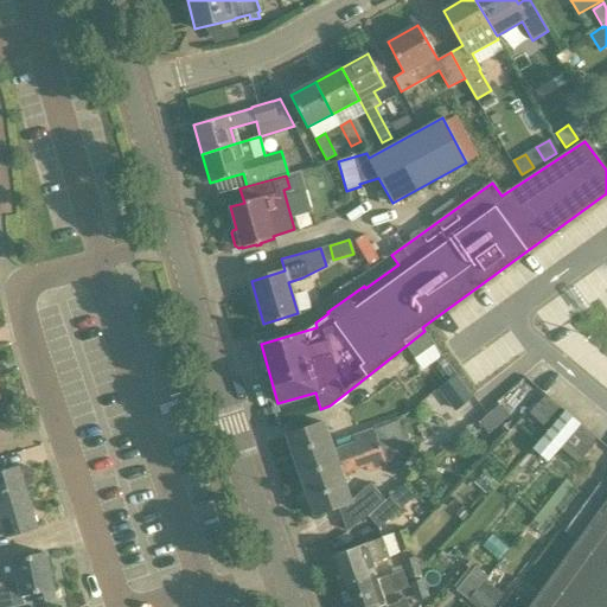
[(434,344),(425,331),(407,345),(415,357),(434,344)]
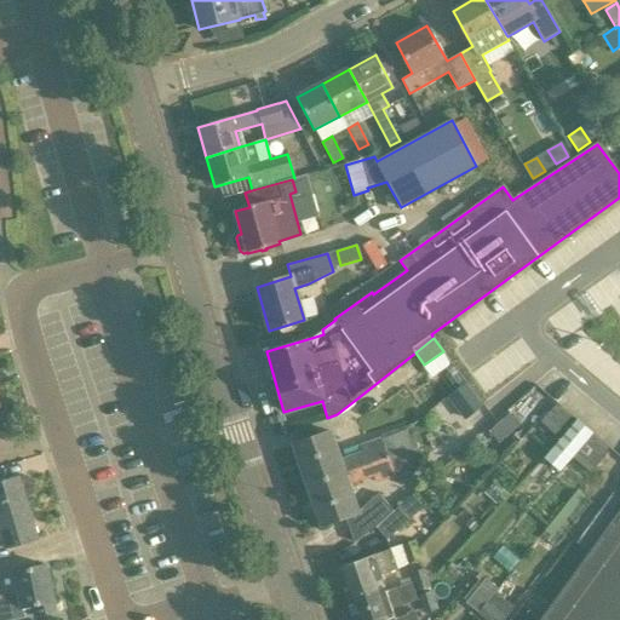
[(458,399),(466,407),(477,397),(465,382),(459,388),(459,386),(449,395),(455,401),(458,399)]
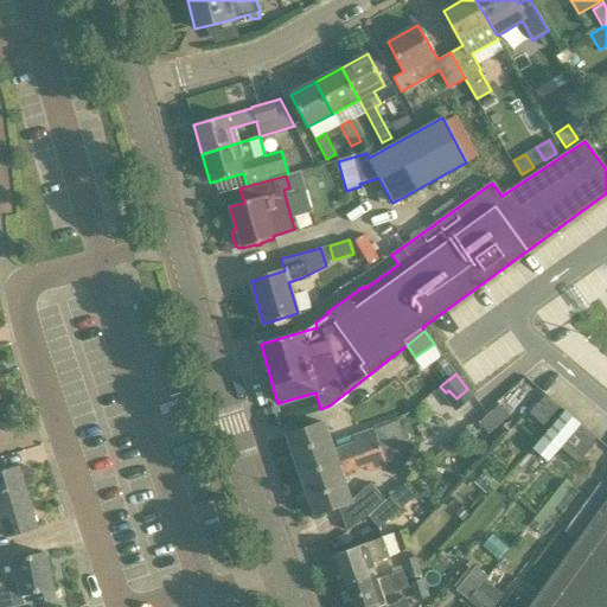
[(561,408),(545,395),(530,414),(544,427),(561,408)]
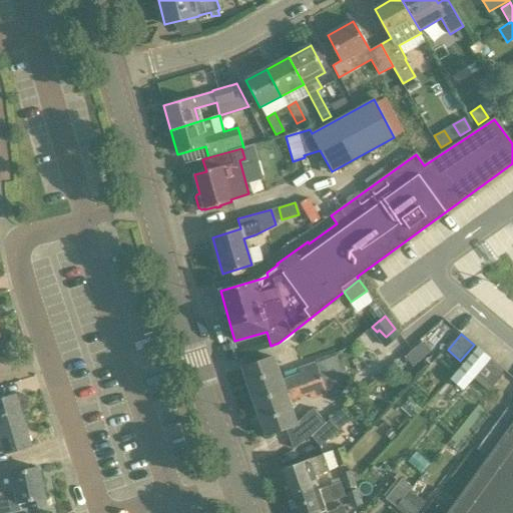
[(422,342),(414,349),(422,359),(430,351),(422,342)]
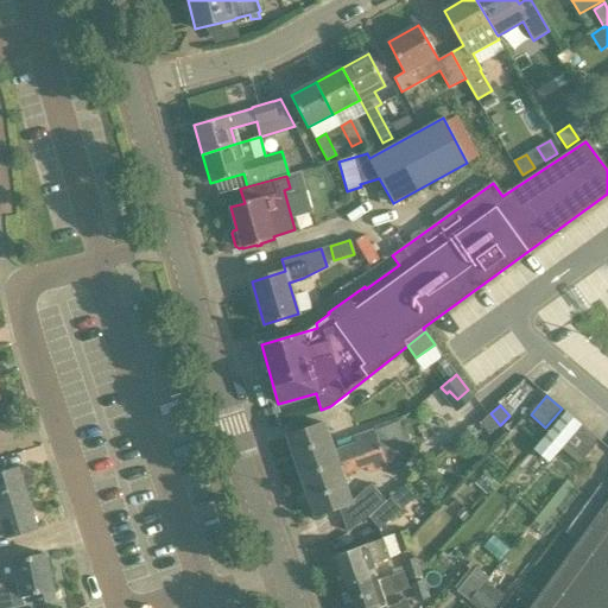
[(581,425),(565,412),(534,449),(550,462),(562,449),(581,425)]
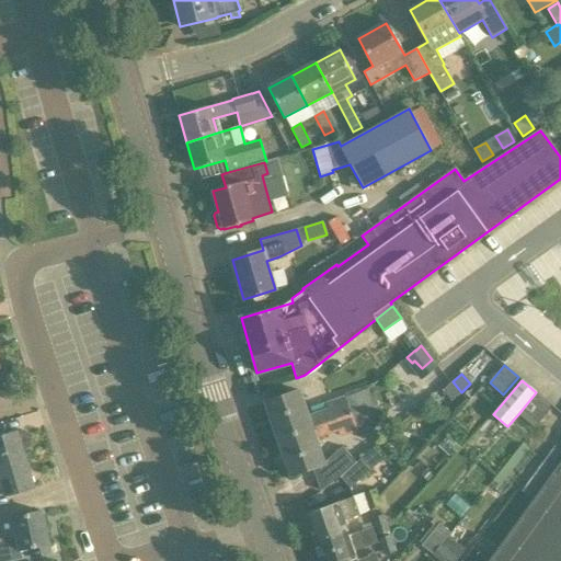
[(333,482),(340,477),(355,462),(343,448),(324,465),(315,438),(339,431),(341,437),(357,431),(358,434),(375,428),(379,420),(368,389),(353,395),(358,411),(277,439),(290,477),(312,469),(320,491),(325,488),(333,482)]
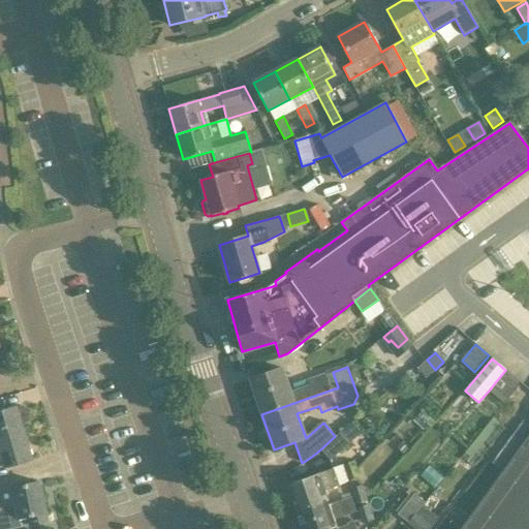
[(250,379),(261,414),(338,387),(333,372),(325,374),(325,373),(307,379),(308,385),(289,392),(282,369),(250,379)]
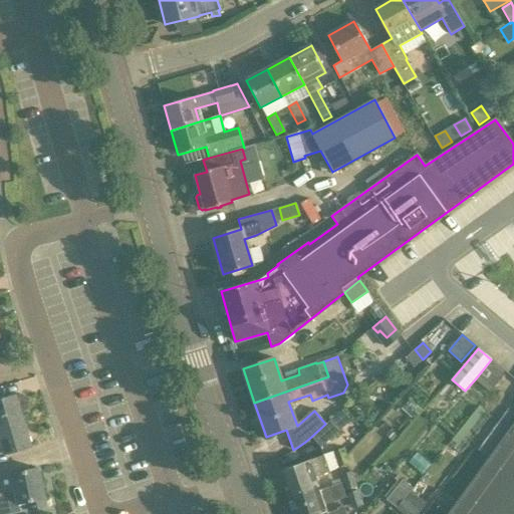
[(506,371),(491,359),(475,379),(489,392),(506,371)]
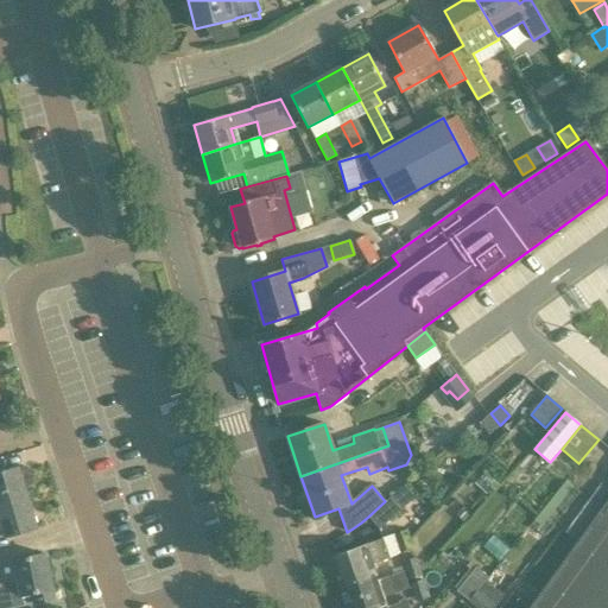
[(0,506),(29,499),(25,487),(31,486),(32,481),(29,468),(25,467),(0,474),(0,506)]
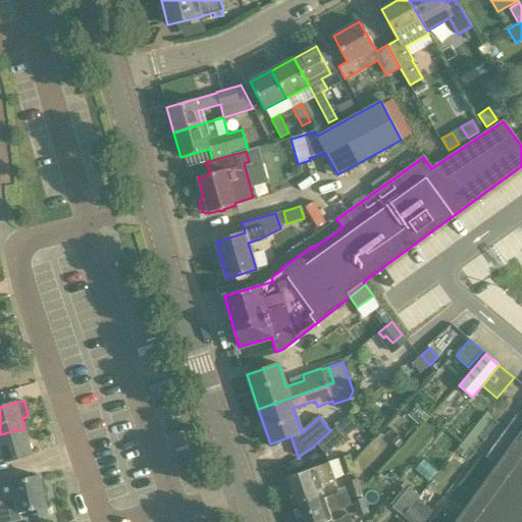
[(346,436),(335,426),(330,430),(316,444),(325,455),(346,436)]
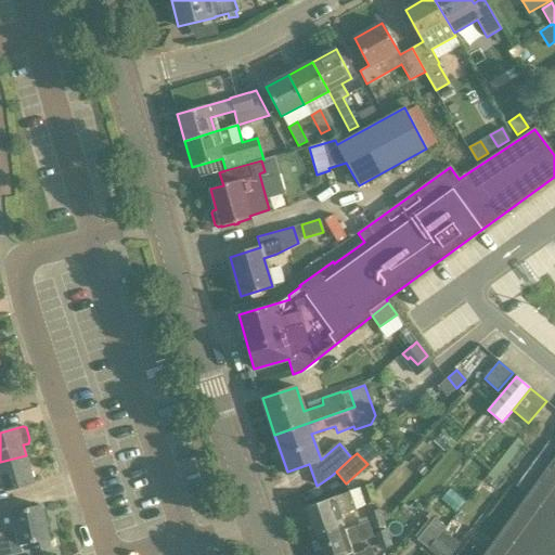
[(26,455),(0,462),(0,478),(3,491),(34,482),(26,455)]
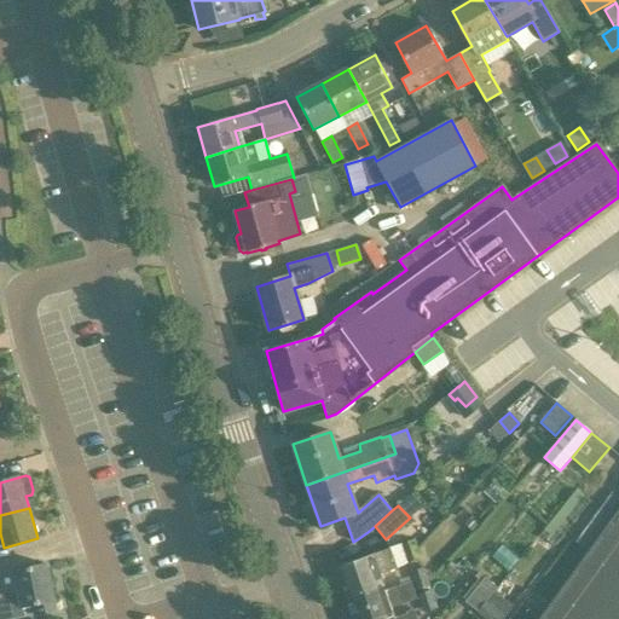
[(618,618),(618,508),(608,524),(589,551),(538,618),(618,618)]
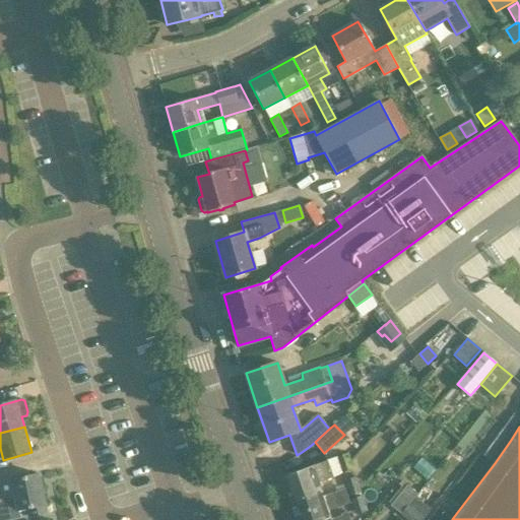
[(483,455),(495,463),(511,440),(501,432),(483,455)]
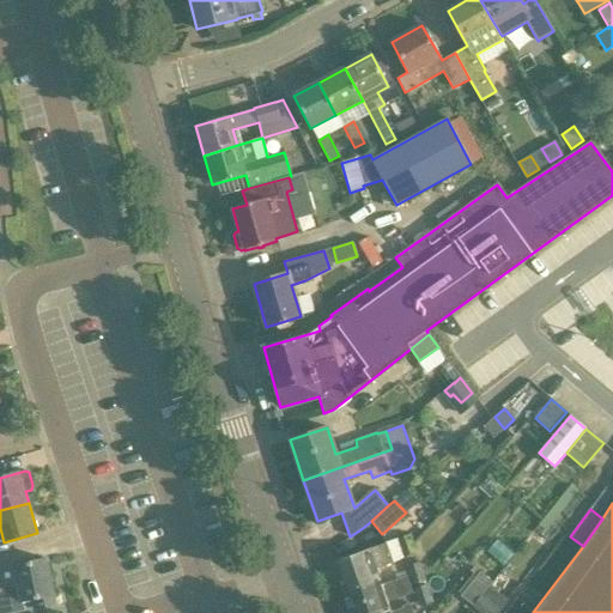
[(465,514),(460,520),(467,526),(472,520),(465,514)]
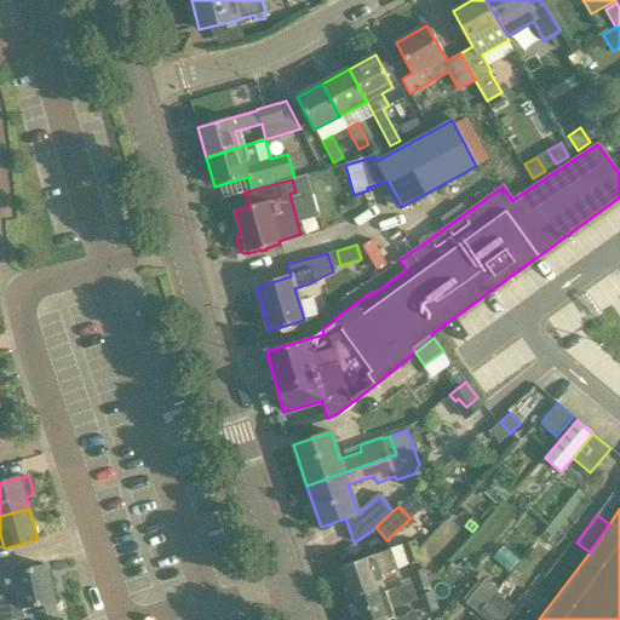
[(401,545),(407,563),(420,558),(414,540),(401,545)]
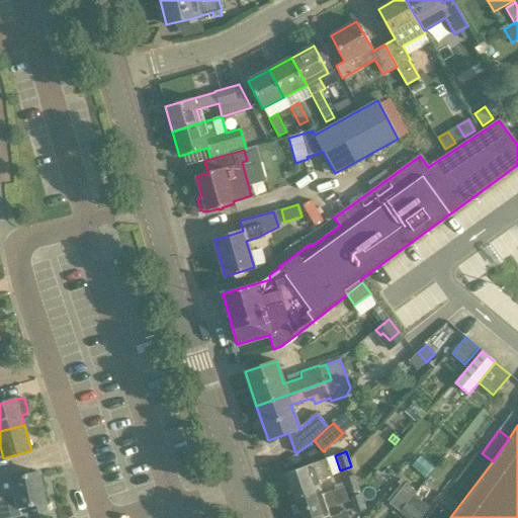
[(335,455),(311,464),(280,475),(289,501),(320,490),(317,481),(332,476),(340,470),(335,455)]
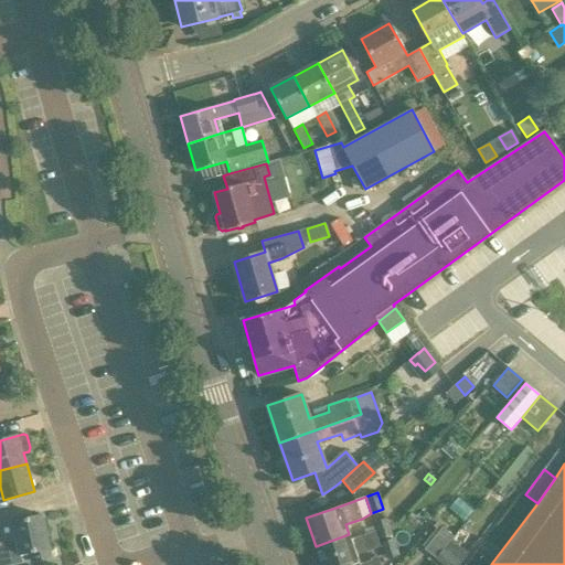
[(0,564),(20,562),(19,555),(49,548),(41,515),(12,521),(0,523),(0,564)]
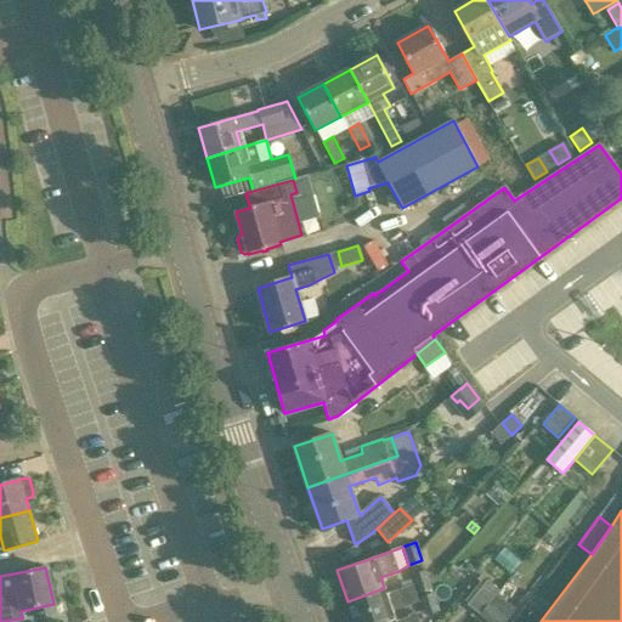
[(431,588),(425,570),(412,575),(418,593),(431,588)]
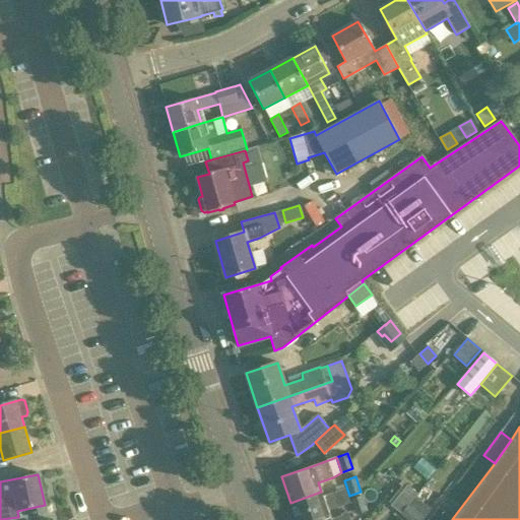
[(414,497),(417,494),(401,480),(398,484),(401,486),(388,502),(391,505),(390,506),(400,514),(414,497)]
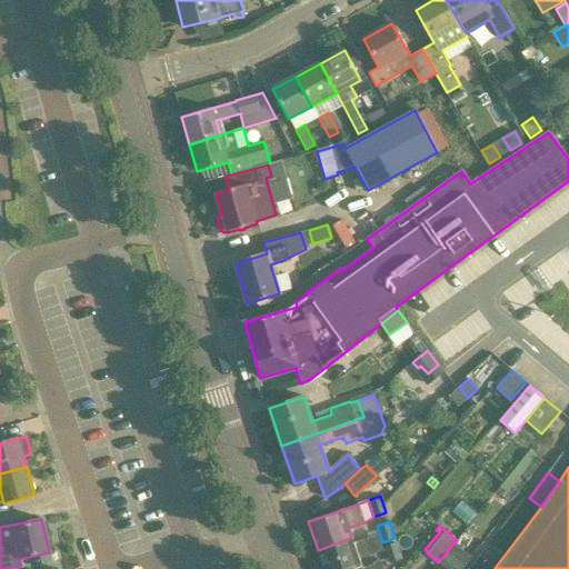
[(351,538),(318,550),(323,568),(345,568),(360,563),(359,559),(383,550),(378,535),(353,542),(351,538)]
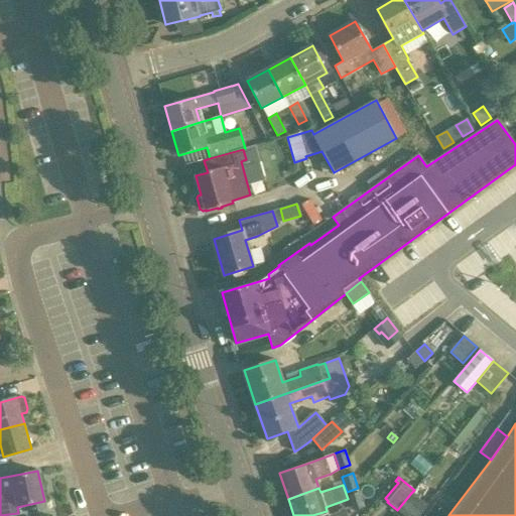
[(364,507),(359,492),(349,495),(354,510),(364,507)]
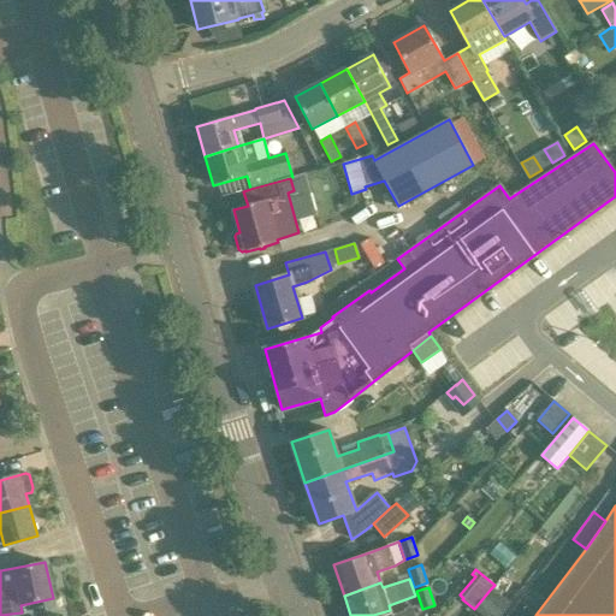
[(499,615),(510,603),(491,588),(474,609),(483,615),(499,615)]
